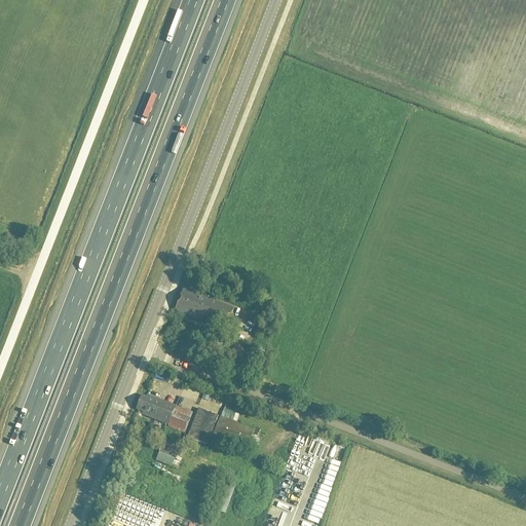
[(225,331),(233,309),(184,290),(175,311),(225,331)]
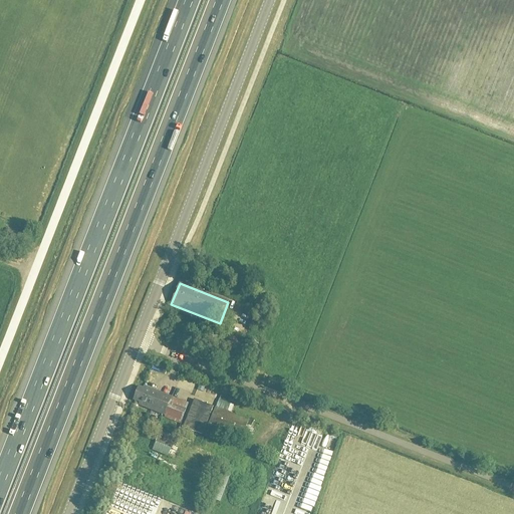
[(164,416),(171,398),(144,387),(143,390),(139,388),(134,401),(139,404),(138,406),(164,416)]
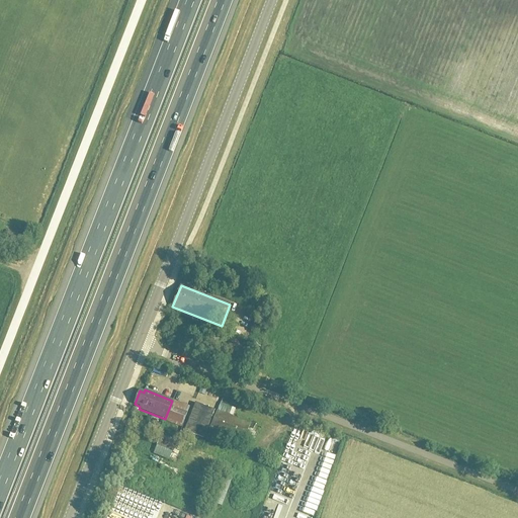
[(182,428),(189,408),(172,401),(165,419),(165,421),(182,428)]
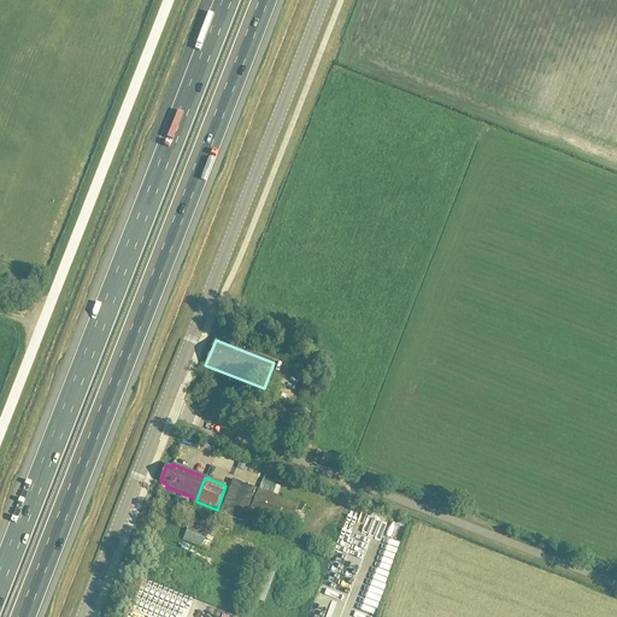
[(276,477),(270,492),(288,499),(293,485),(276,477)]
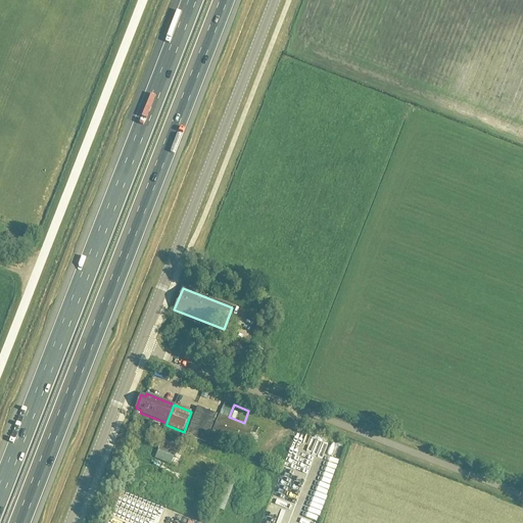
[(197,407),(186,435),(205,443),(217,415),(197,407)]
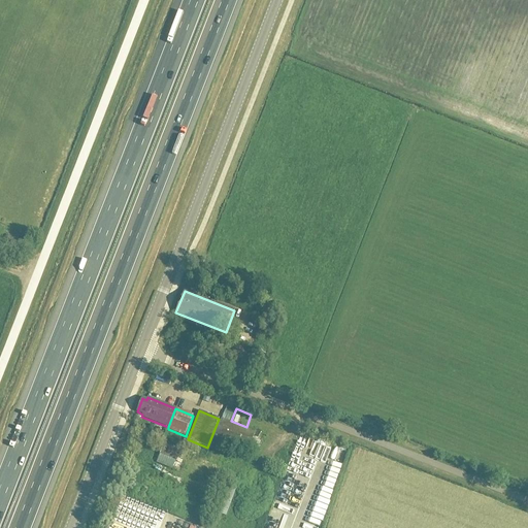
[(248,450),(255,433),(254,433),(254,434),(221,421),(221,420),(213,436),(215,436),(248,450)]
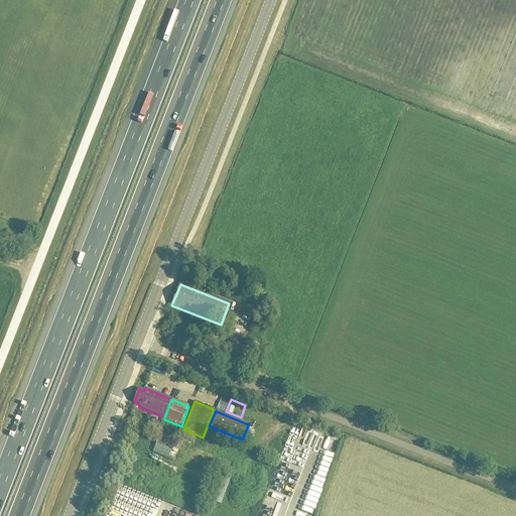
[(160,432),(156,444),(171,450),(175,439),(160,432)]
